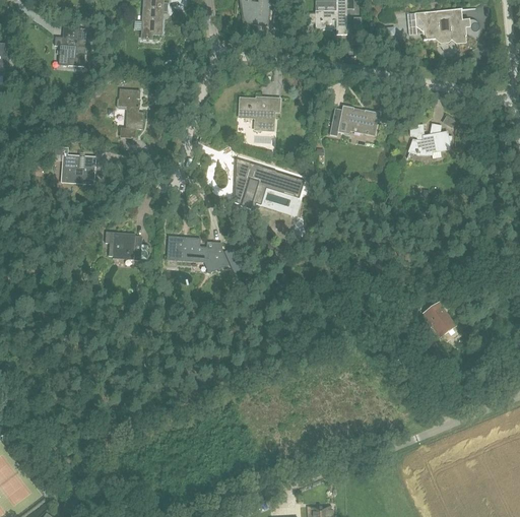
[(164,1),(164,0),(143,0),(141,38),(151,39),(152,33),(160,33),(163,10),(168,10),(168,1),(164,1)]
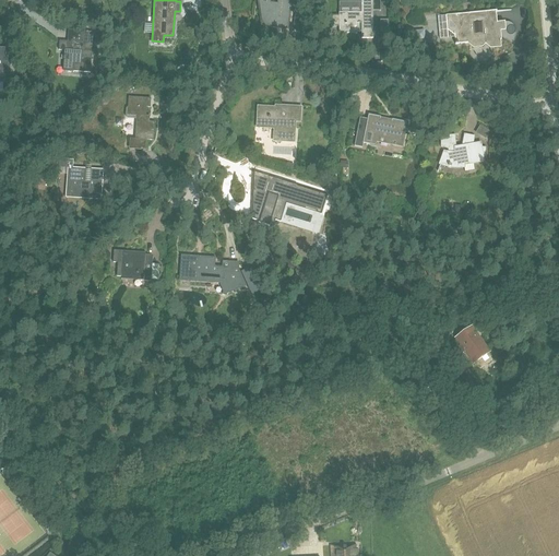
[(262,0),(260,11),(263,11),(262,22),(286,25),(289,7),(292,7),(293,0),(262,0)]
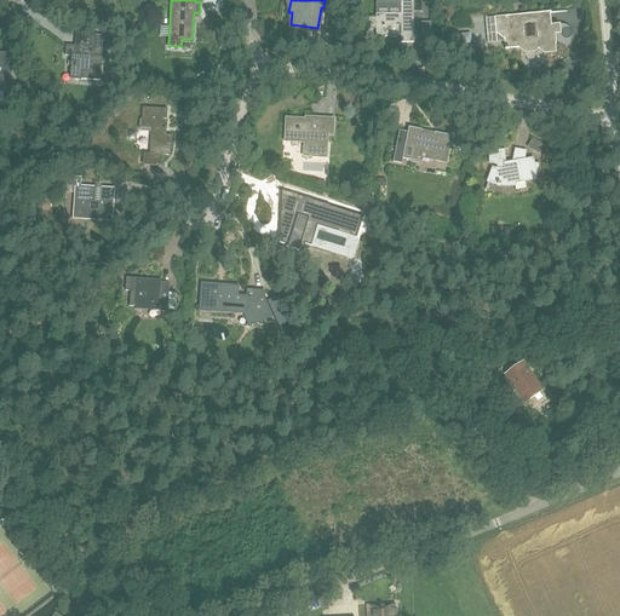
[(400,0),(401,11),(375,11),(375,13),(366,13),(366,27),(375,27),(375,34),(401,34),(401,39),(413,39),(412,0),(400,0)]
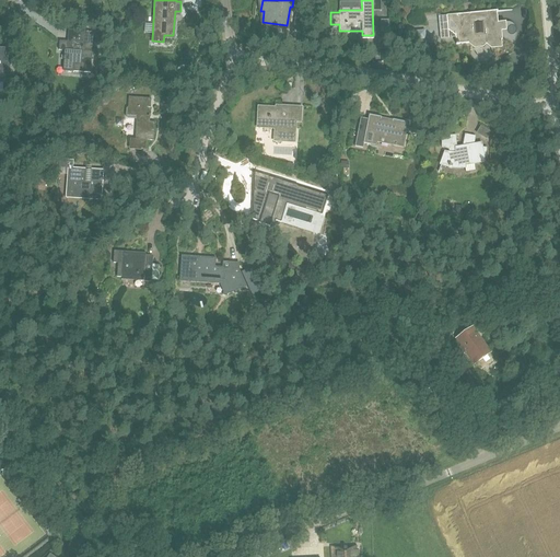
[(455,35),(455,42),(469,41),(470,39),(474,43),(481,43),(486,38),(492,43),(498,43),(497,37),(500,36),(499,25),(501,20),(505,20),(505,19),(497,20),(497,9),(497,8),(439,13),(441,36),(455,35)]
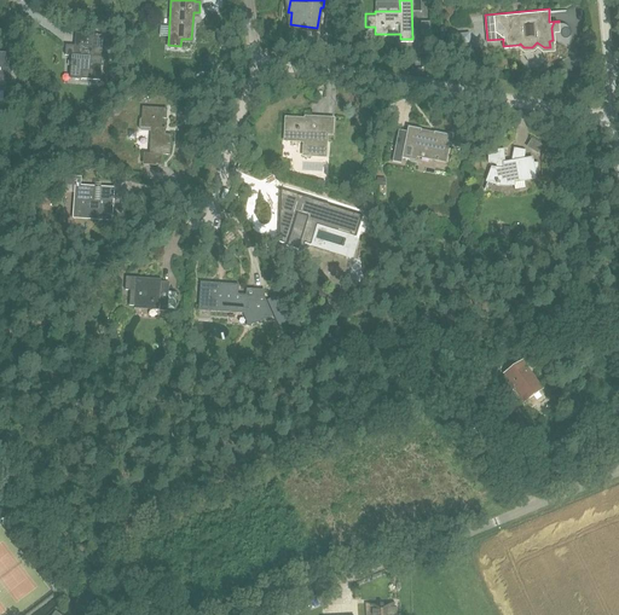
[(99,77),(103,35),(88,34),(88,41),(80,41),(80,44),(67,42),(65,52),(73,53),(71,67),(81,68),(80,75),(99,77)]
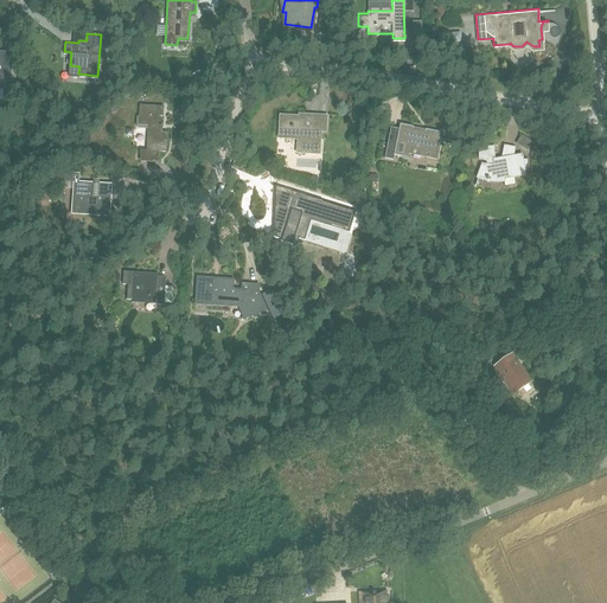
[(458,43),(466,42),(465,33),(457,34),(458,43)]
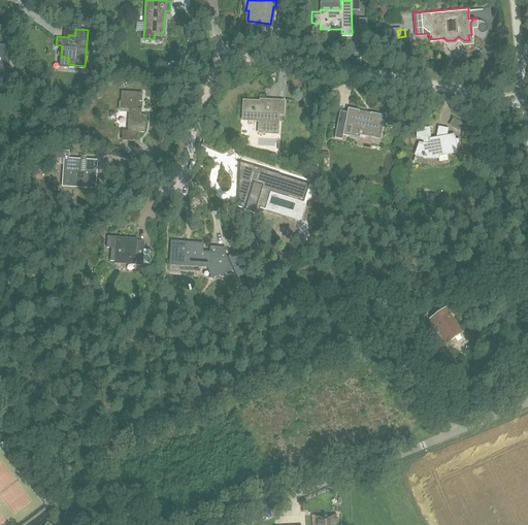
[(114,38),(103,38),(105,48),(104,59),(112,59),(114,38)]
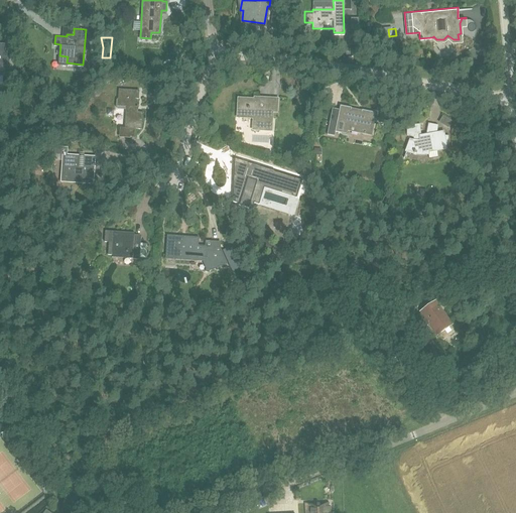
[(9,43),(3,43),(0,42),(0,72),(1,72),(1,70),(7,70),(9,43)]
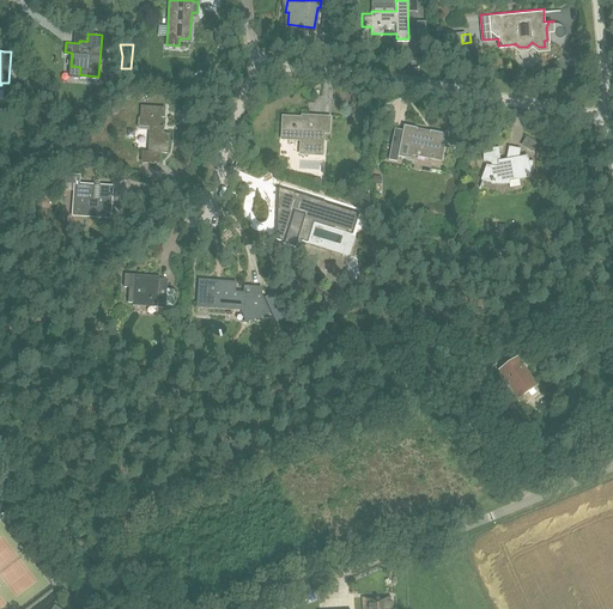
[(140,127),(150,127),(149,150),(168,151),(169,132),(164,131),(164,125),(159,125),(161,115),(164,115),(165,105),(141,104),(140,123),(138,125),(140,127)]
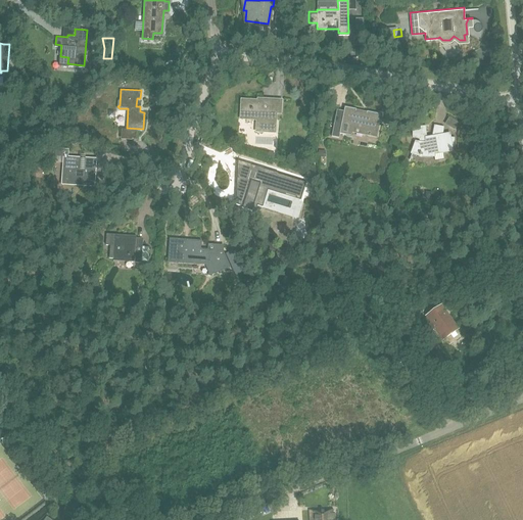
[(280,111),(281,98),(257,97),(257,98),(241,97),(240,116),(256,117),(255,130),(274,131),(275,111),(280,111)]
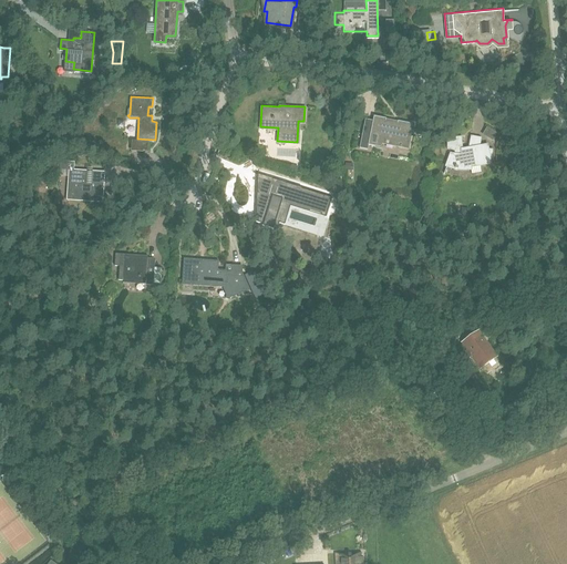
[(406,145),(412,121),(397,119),(397,120),(385,118),(385,116),(373,113),(369,132),(361,131),(359,145),(367,147),(368,143),(380,145),(381,136),(393,139),(392,143),(406,145)]
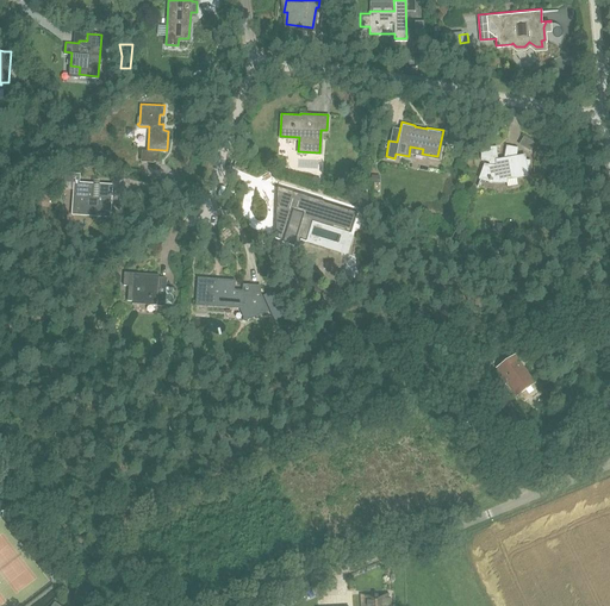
[(503,157),(497,158),(496,144),(480,145),(480,156),(481,157),(481,156),(489,160),(489,164),(485,163),(484,163),(477,183),(478,183),(480,176),(485,177),(489,177),(489,179),(491,180),(491,179),(500,179),(505,179),(505,176),(508,185),(518,182),(516,174),(527,173),(526,169),(529,169),(529,157),(523,157),(523,154),(516,155),(517,145),(505,143),(503,157)]
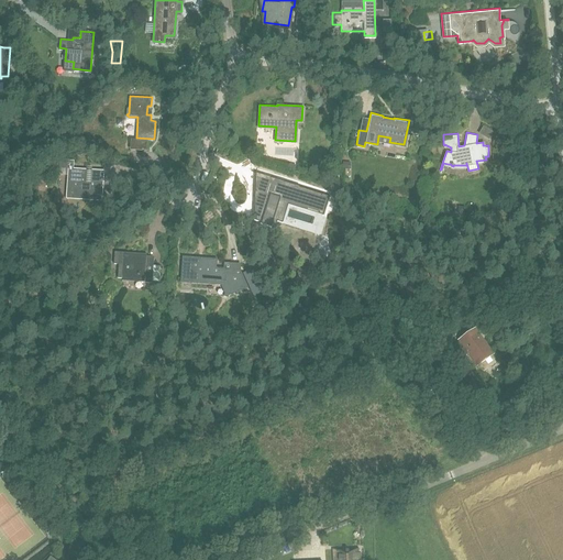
[(58,157),(57,165),(68,166),(66,196),(101,198),(102,187),(89,186),(90,167),(73,166),(74,158),(58,157)]
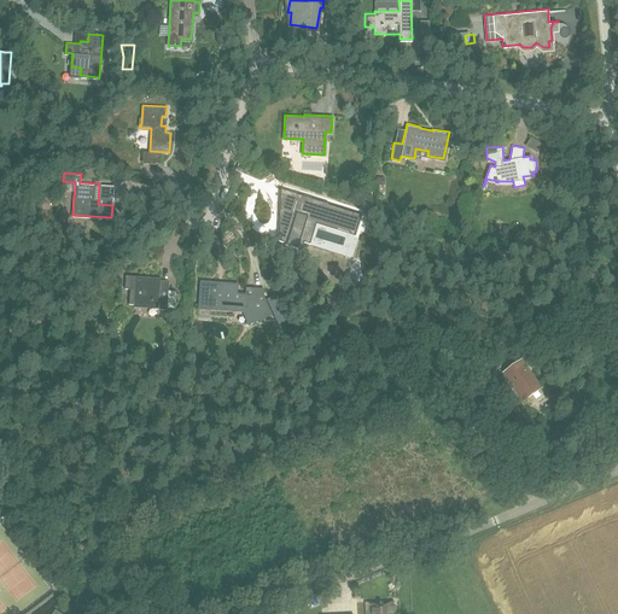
[(324,220),(328,203),(284,188),(280,198),(289,202),(278,233),(303,241),(312,216),(324,220)]
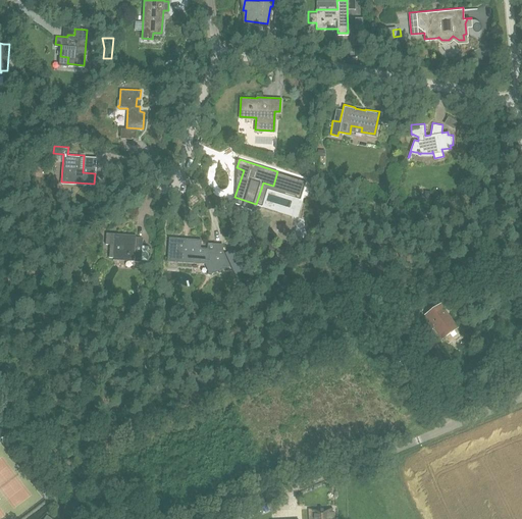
[(305,193),(311,195),(314,184),(308,183),(305,193)]
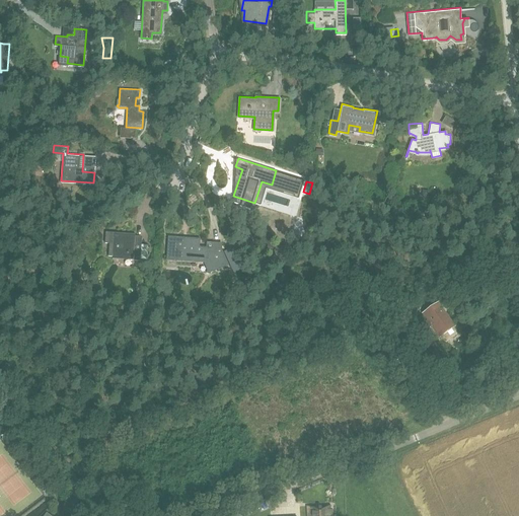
[(113,254),(113,256),(140,259),(141,248),(134,247),(135,232),(105,230),(104,241),(109,241),(108,254),(113,254)]
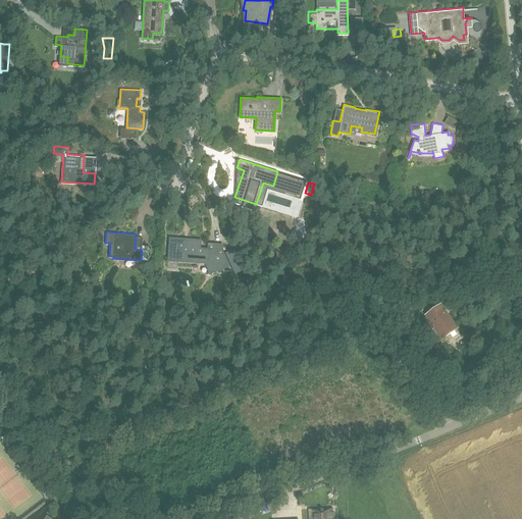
[(177,258),(177,259),(200,260),(200,261),(205,262),(208,268),(207,272),(210,273),(212,270),(226,264),(226,265),(227,265),(222,253),(207,252),(207,247),(200,246),(201,238),(188,237),(187,239),(168,238),(169,236),(168,236),(166,259),(167,259),(167,257),(177,258)]
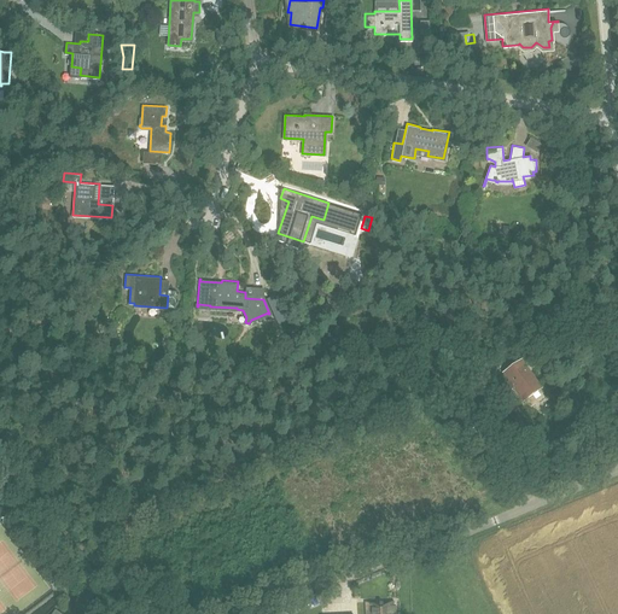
[(524,397),(525,396),(524,393),(537,384),(538,386),(540,386),(520,360),(506,369),(512,378),(516,384),(524,397)]
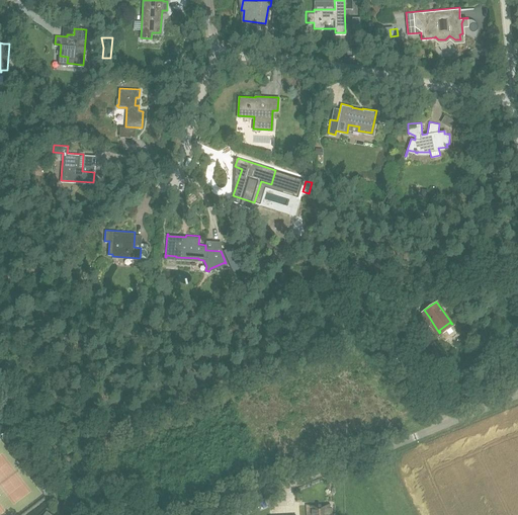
[(446,329),(450,335),(457,331),(453,325),(446,329)]
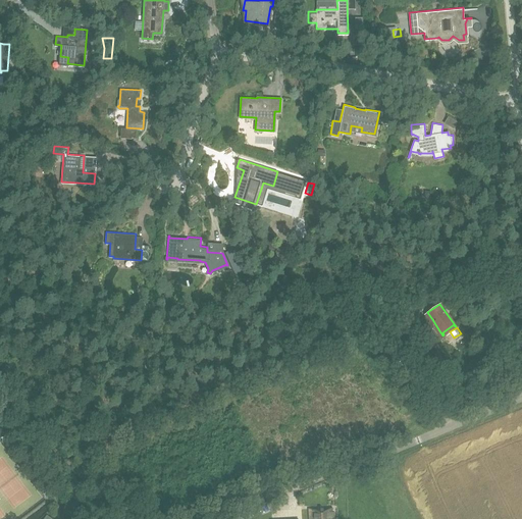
[(332,518),(332,506),(310,507),(310,518),(332,518)]
